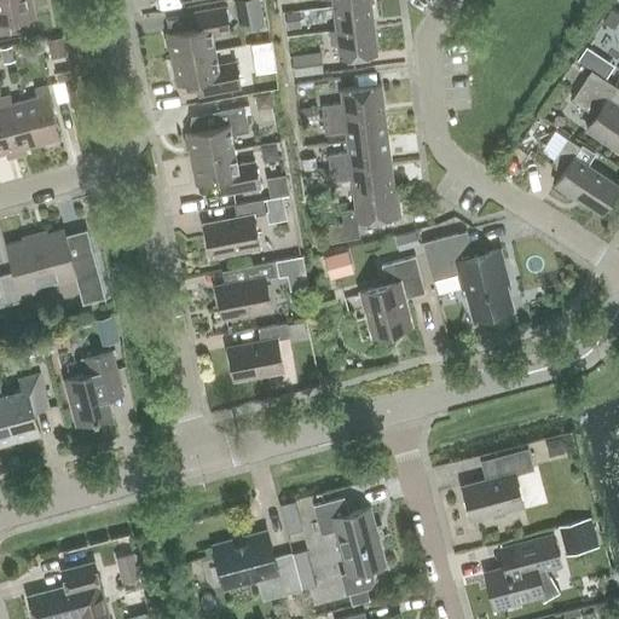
[(32,0),(0,0),(0,24),(35,18),(32,0)]
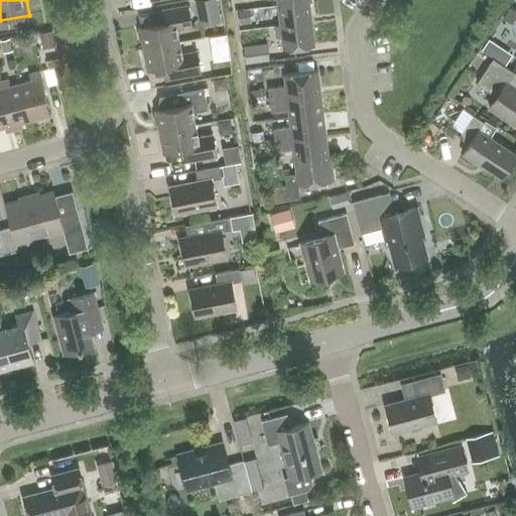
[(202,0),(205,18),(220,16),(217,0),(202,0)]
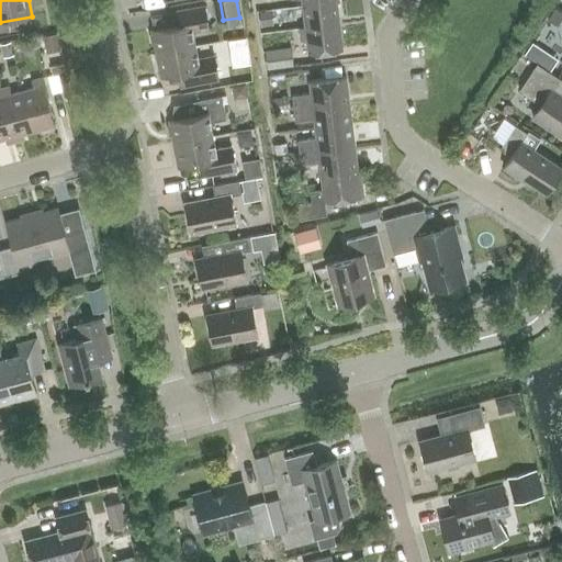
[(338,23),(336,2),(302,7),(304,27),(338,23)]
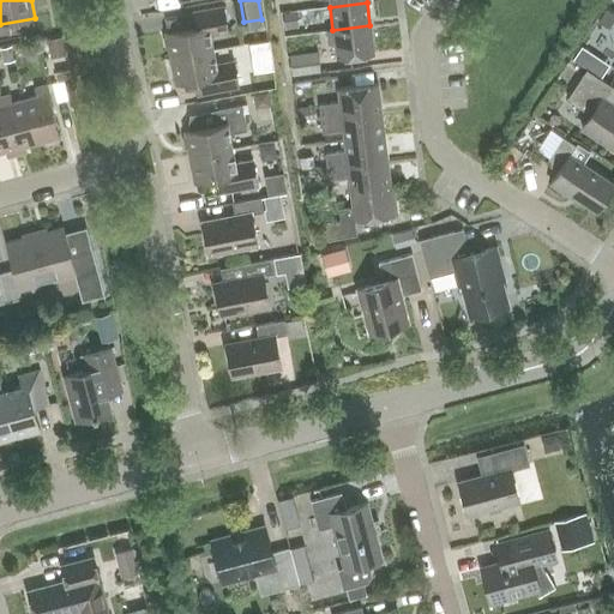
[(166,32),(170,58),(212,50),(210,36),(228,32),(223,6),(194,12),(197,26),(166,32)]
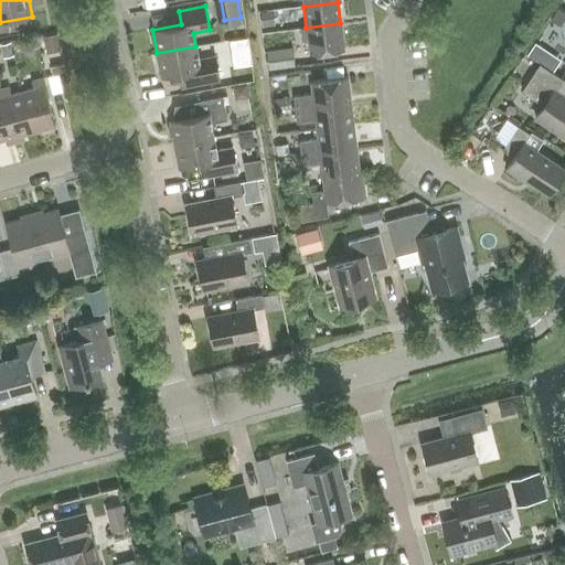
[(340,23),(306,28),(300,29),(301,41),(308,40),(309,54),(343,50),(340,23)]
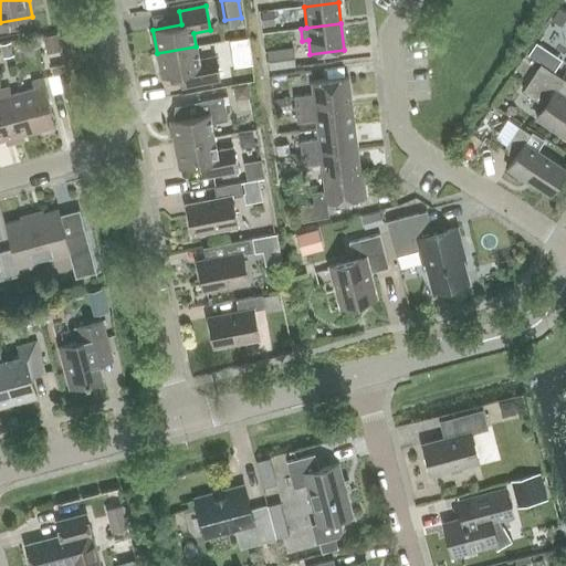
[(61,30),(44,32),(46,50),(62,48),(61,30)]
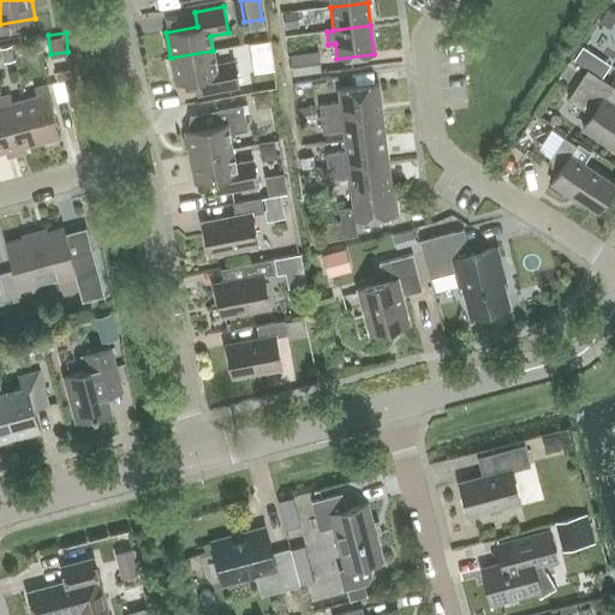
[(0,47),(0,51),(3,63),(15,61),(11,46),(0,47)]
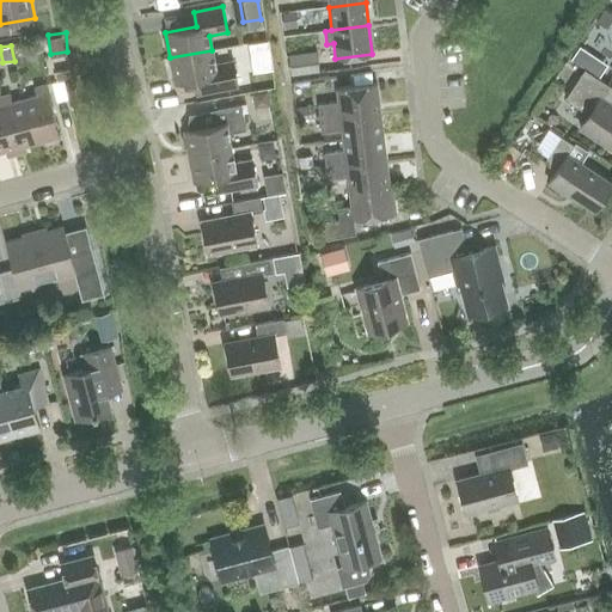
[(594,56),(579,47),(570,59),(586,69),(594,56)]
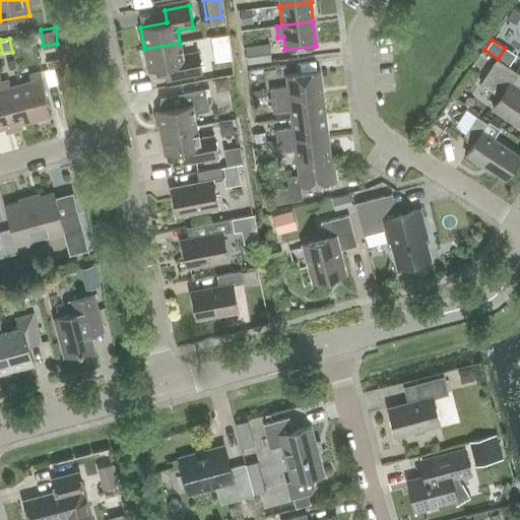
[(183,55),(180,43),(144,49),(148,71),(164,68),(166,80),(202,73),(197,52),(183,55)]
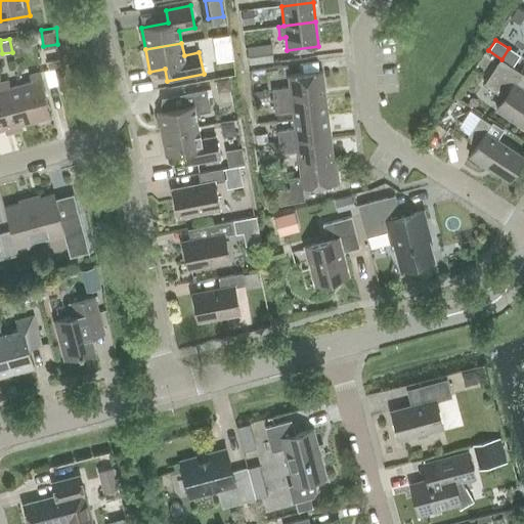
[(273,61),(271,45),(247,47),(249,64),(273,61)]
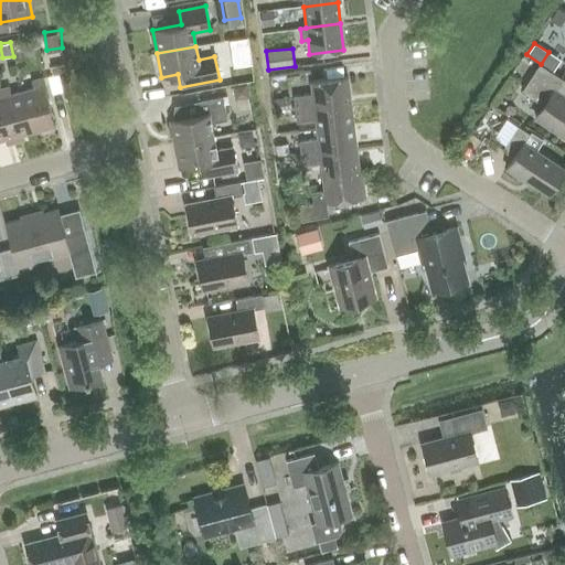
[(564,137),(564,97),(563,96),(564,92),(564,82),(540,65),(522,92),(543,106),(535,118),(564,137)]
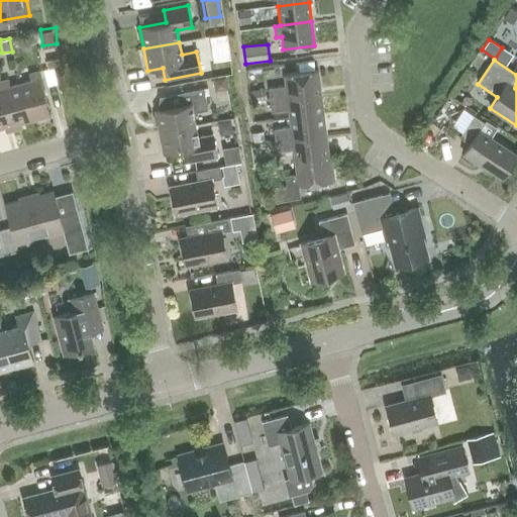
[(46,65),(48,83),(58,82),(56,64),(46,65)]
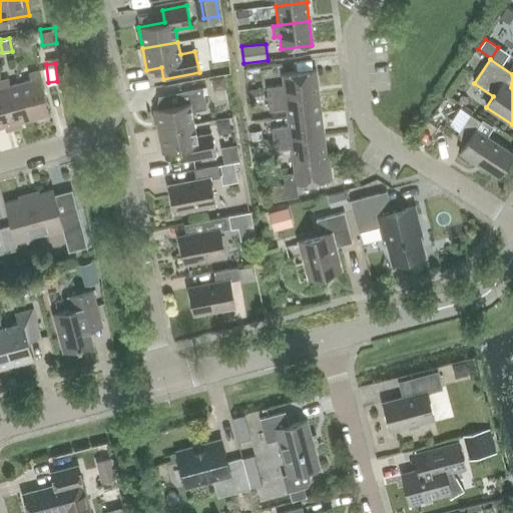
[(267,88),(268,99),(318,93),(315,70),(282,74),(284,86),(267,88)]
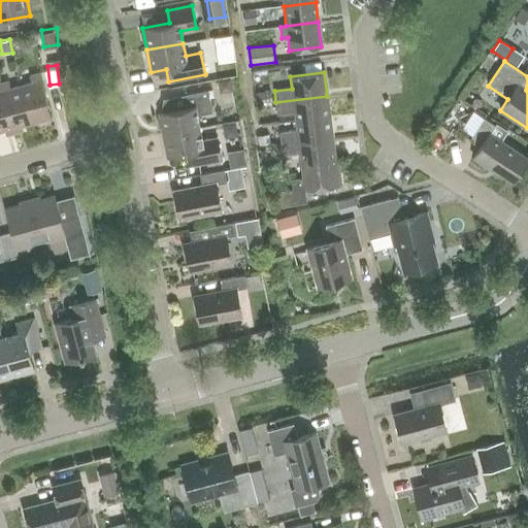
[(21,86),(31,124),(51,119),(41,80),(40,80),(39,73),(29,75),(31,83),(21,86)]
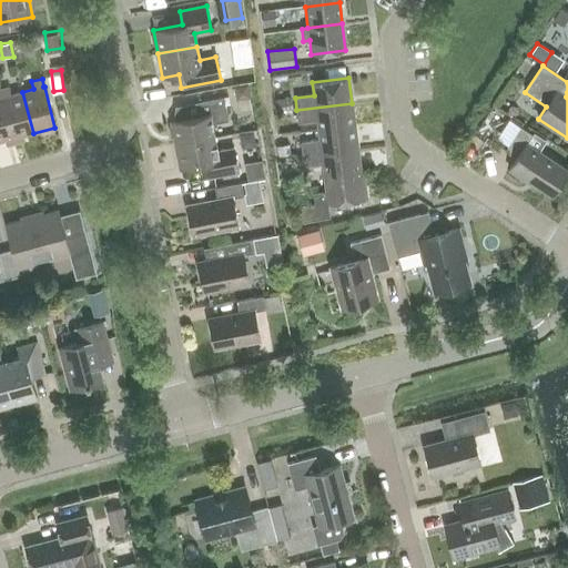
[(236,100),(250,98),(247,83),(234,87),(236,100)]
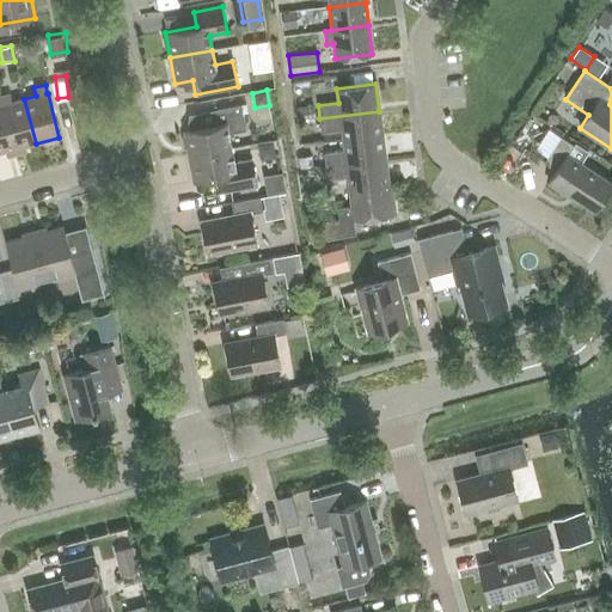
[(0,96),(0,97),(16,154),(24,153),(23,147),(36,144),(24,99),(12,103),(10,95),(0,96)]
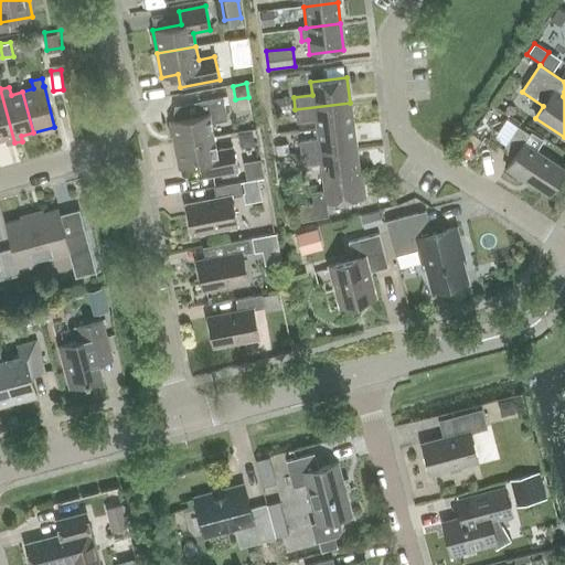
[(0,141),(4,140),(7,146),(14,142),(0,89),(0,141)]
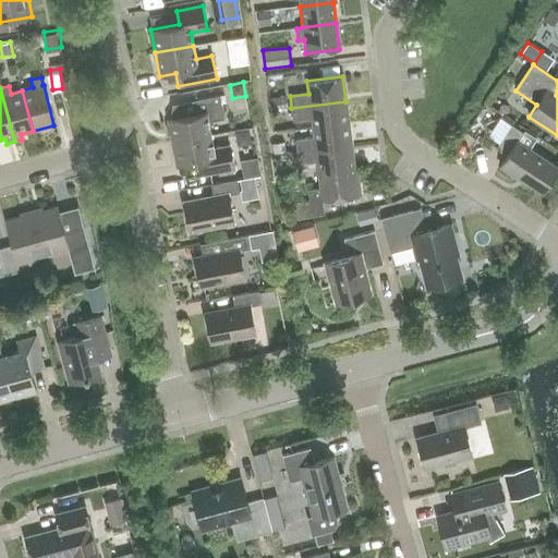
[(167,119),(172,143),(210,135),(208,122),(225,119),(220,96),(194,100),(196,113),(167,119)]
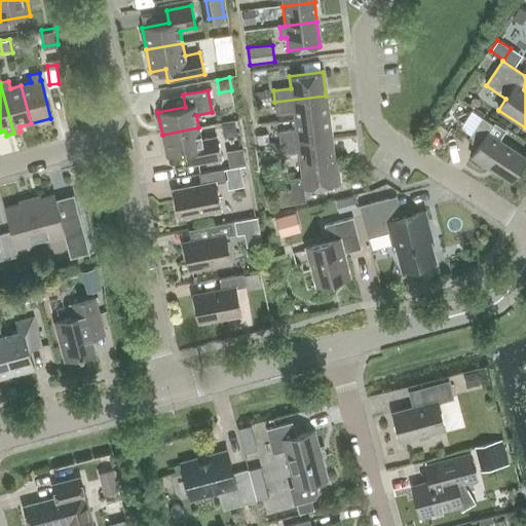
[(253,92),(255,104),(271,102),(269,90),(253,92)]
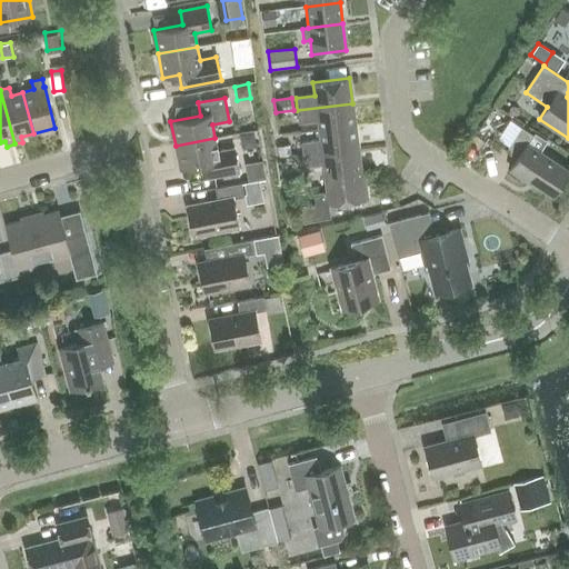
[(356,126),(352,103),(297,110),(298,123),(317,121),(318,130),(356,126)]
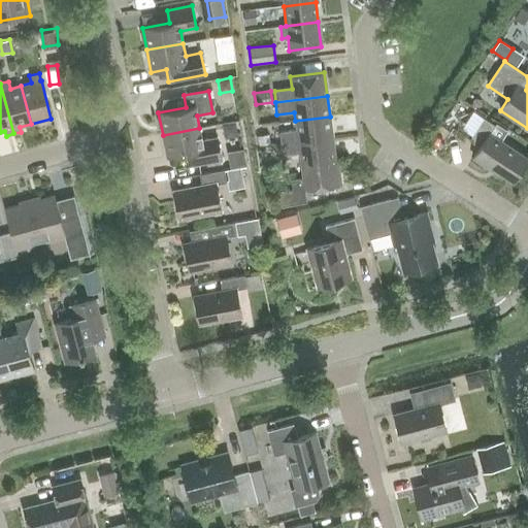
[(279,132),(281,144),(332,137),(330,117),(295,121),(296,130),(279,132)]
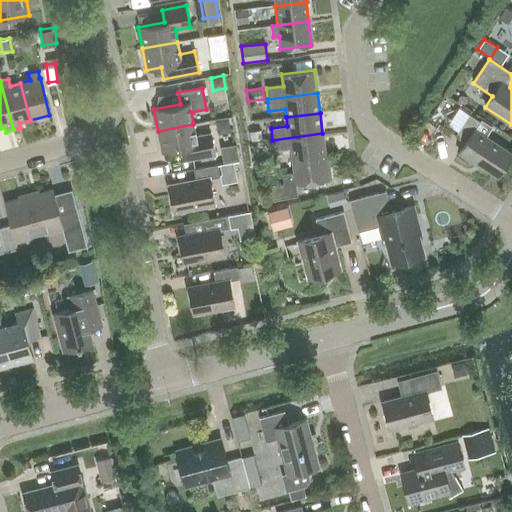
[(503,168),(511,154),(475,130),(480,122),(469,115),(455,136),(465,143),(458,153),(484,170),(485,168),(499,178),(505,169),(503,168)]
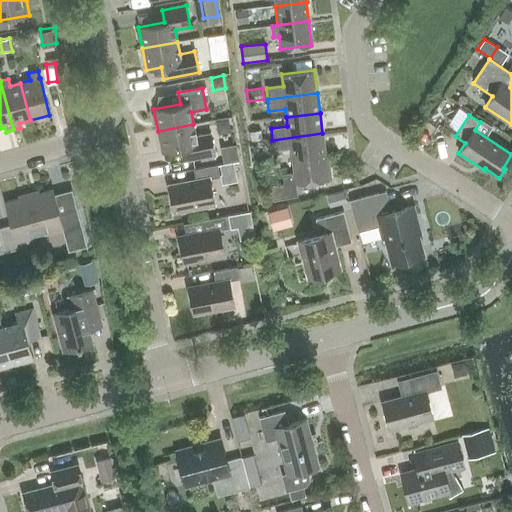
[(193,124),(158,131),(162,153),(188,148),(190,160),(214,155),(210,134),(195,136),(193,124)]
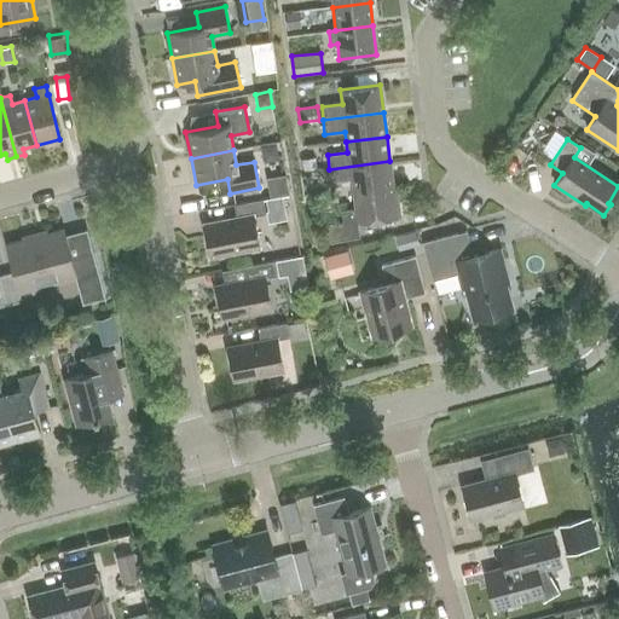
[(351,180),(352,190),(393,185),(389,161),(329,169),(330,183),(351,180)]
